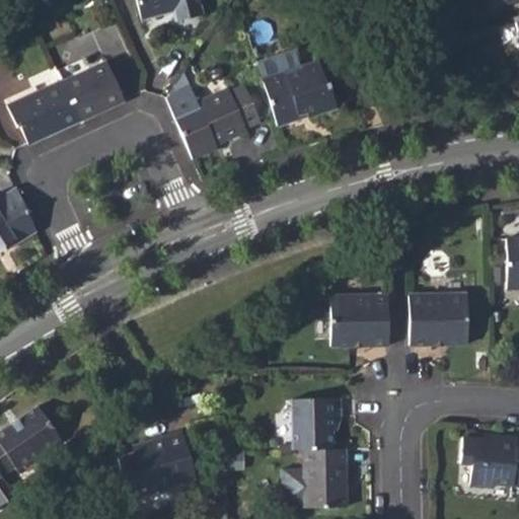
[(136,0),(140,17),(173,9),(175,20),(203,14),(199,0),(136,0)]
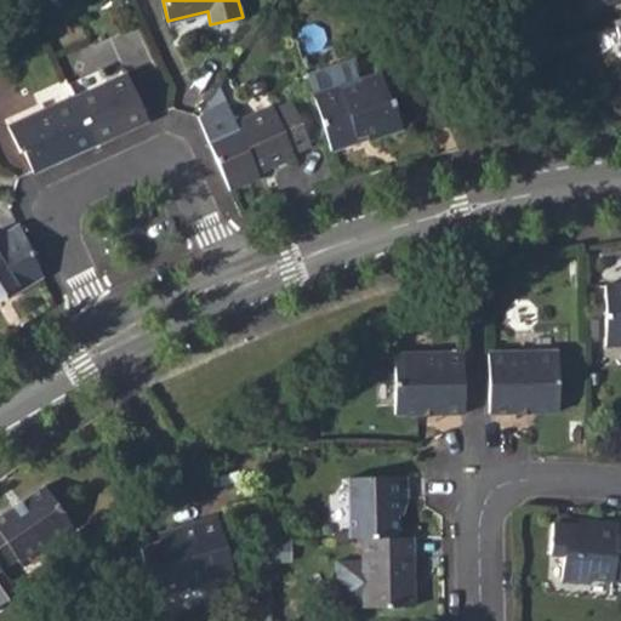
[(620,0),(582,0),(586,11),(620,0)]
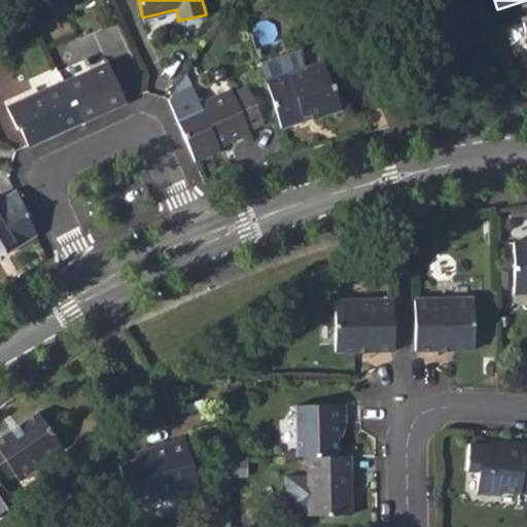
[(63,82),(81,121),(126,102),(107,62),(63,82)]
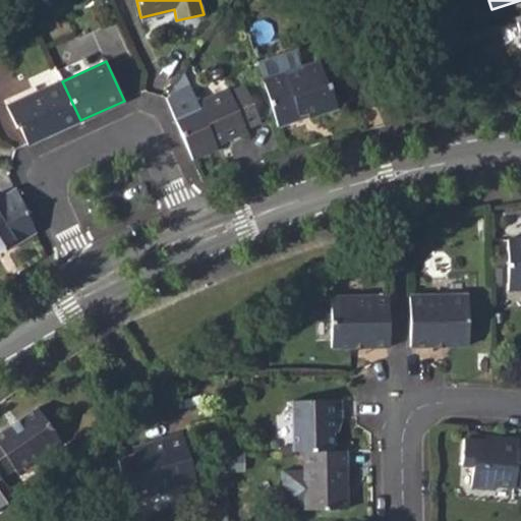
[(263,80),(279,126),(301,119),(300,115),(307,113),(309,117),(338,108),(329,82),(327,83),(320,61),(302,66),(303,69),(286,74),(285,72),(263,80)]
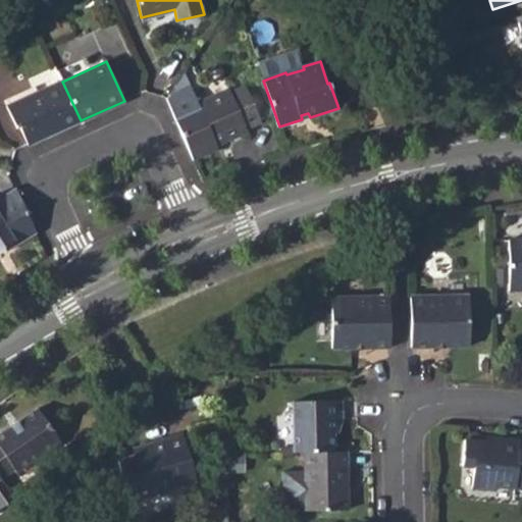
[(6,107),(14,127),(20,125),(29,145),(49,136),(48,134),(62,127),(63,129),(81,120),(62,82),(62,81),(6,107)]
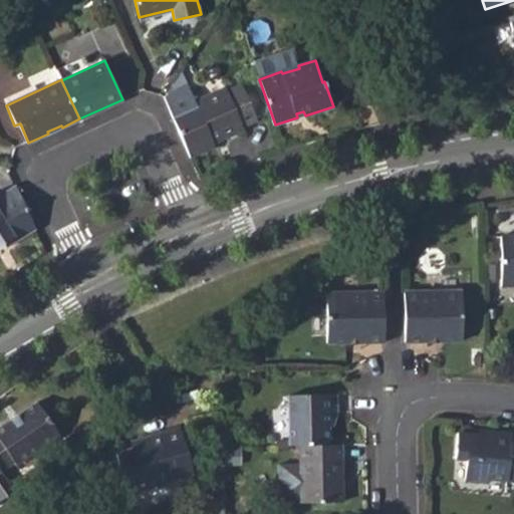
[(172,115),(191,157),(208,150),(206,147),(244,129),(243,125),(257,119),(241,83),(226,90),(225,87),(193,101),(195,104),(172,115)]
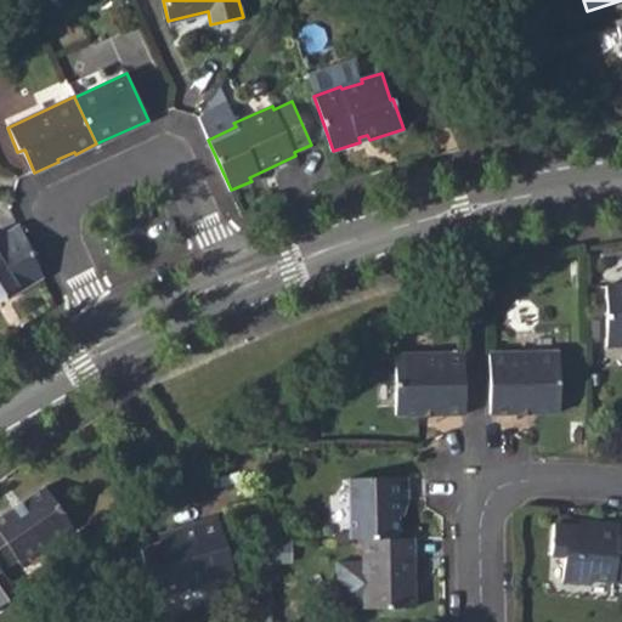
[(0,288),(1,288),(5,294),(9,299),(44,277),(17,222),(0,233),(0,288)]
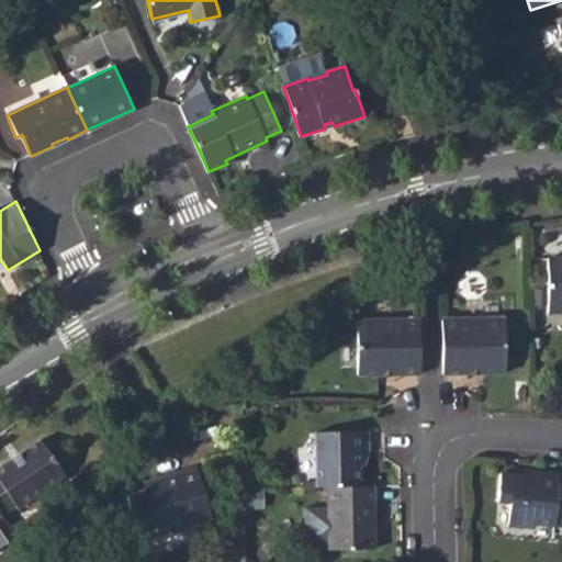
[(561,256),(548,256),(549,311),(561,310),(561,256)]
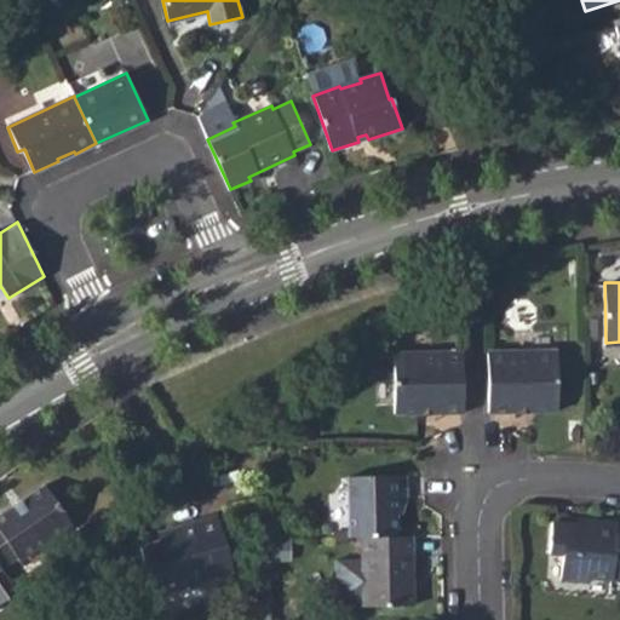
[(487,351),(488,412),(558,411),(557,351),(487,351)]
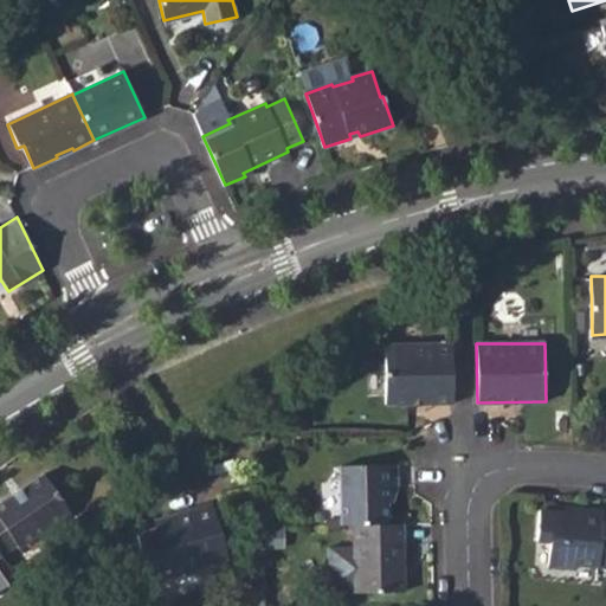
[(392,406),(451,408),(455,406),(455,352),(393,350),(392,406)]
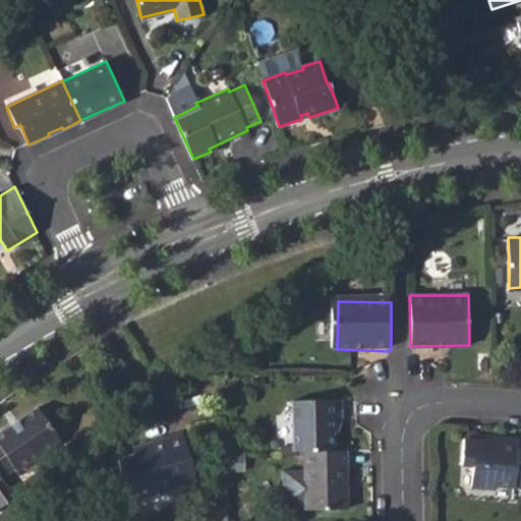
[(332,453),(332,432),(332,420),(339,421),(340,403),(291,403),(291,453),(302,453),(332,453)]
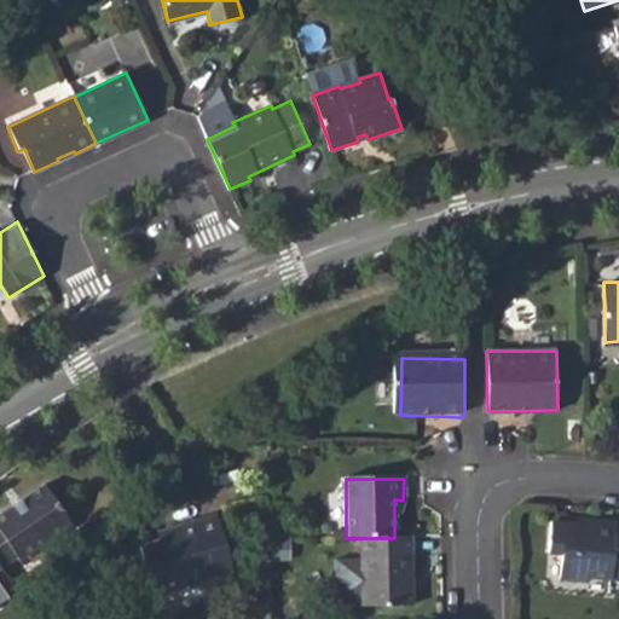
[(0,572),(51,537),(67,526),(63,521),(42,492),(38,487),(24,497),(0,514),(0,572)]
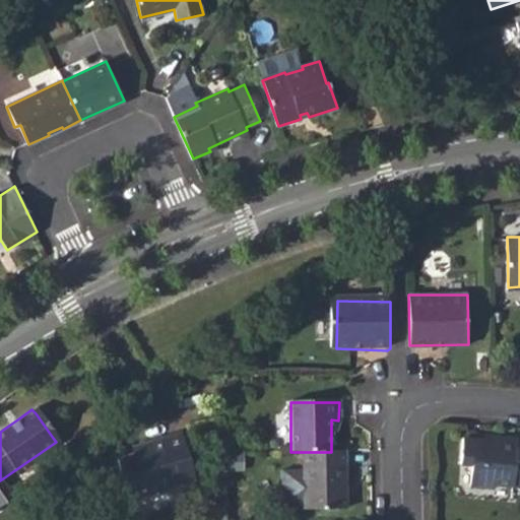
[(116,461),(128,502),(196,482),(183,434),(145,446),(146,451),(116,461)]
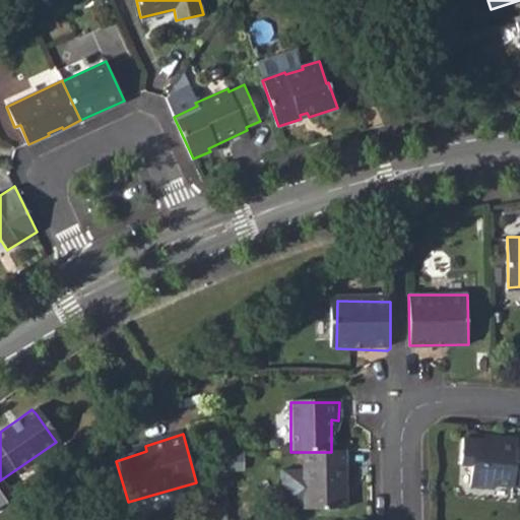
[(519,440),(496,437),(494,442),(483,441),(461,438),(459,464),(470,465),(468,486),(492,489),(493,486),(519,489),(519,440)]
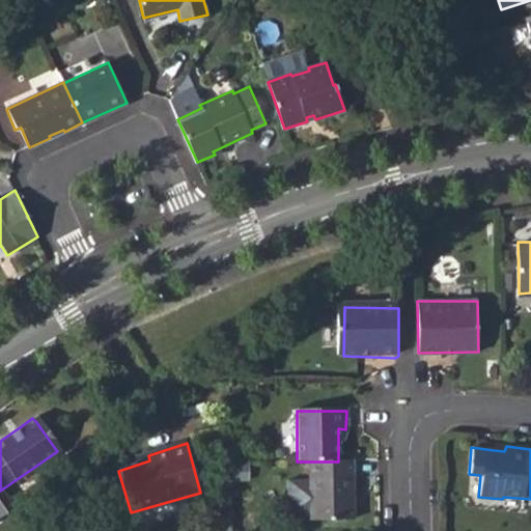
[(309,521),(354,521),(353,462),(338,462),(308,462),(309,521)]
